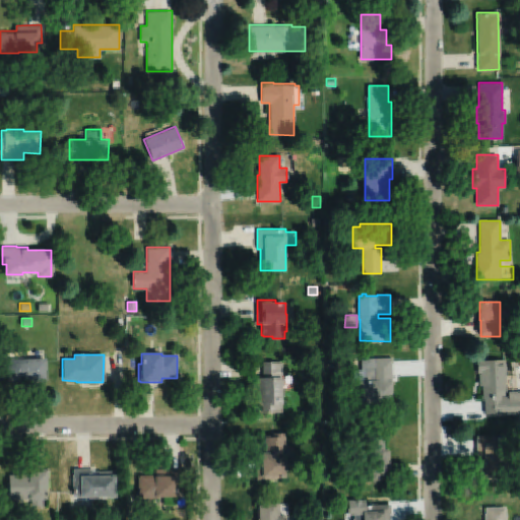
[(327,355),(327,367),(337,367),(337,355),(327,355)]
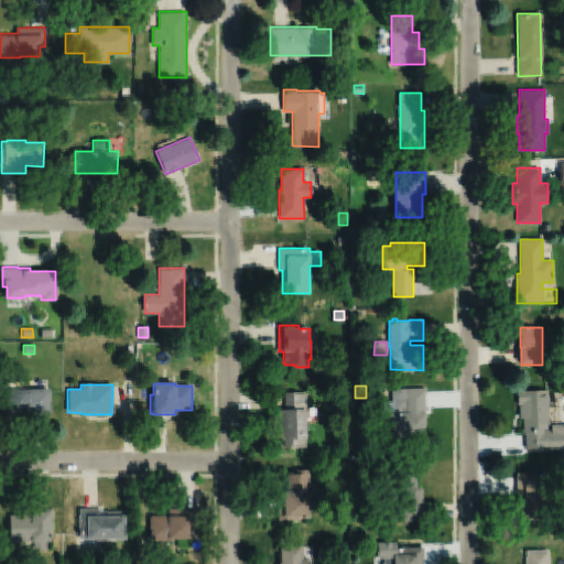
[(11,389),(11,414),(49,414),(49,389),(11,389)]
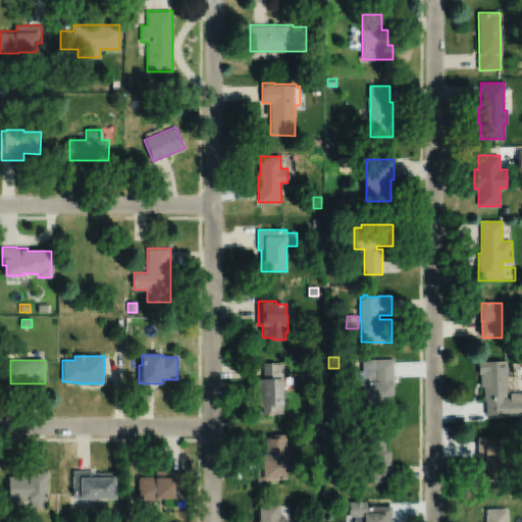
[(363,360),(363,371),(366,371),(366,382),(360,382),(360,404),(395,404),(395,360),(363,360)]
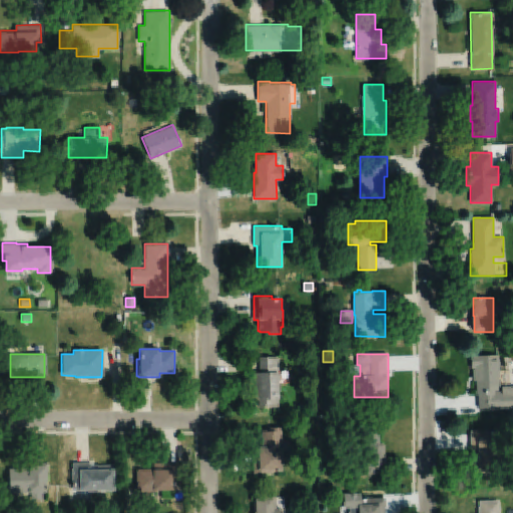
[(472,356),(472,368),(474,368),(474,381),(476,381),(476,395),(479,395),(479,410),(512,409),(512,392),(498,392),(498,356),(472,356)]
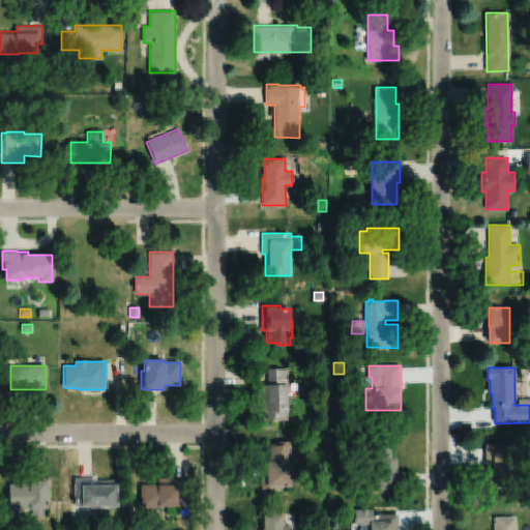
[(268,369),(268,385),(262,385),(262,413),(266,413),(266,420),(288,420),(288,414),(289,414),(289,369),(268,369)]
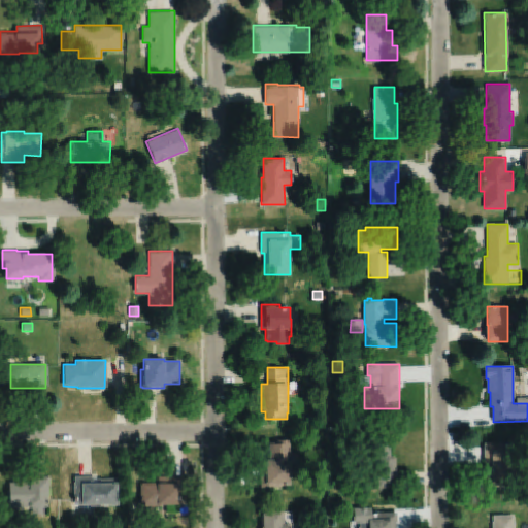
[(277,440),(277,443),(269,443),(269,460),(261,460),(261,488),(281,488),(281,486),(291,486),(291,461),(290,461),(290,440),(277,440)]
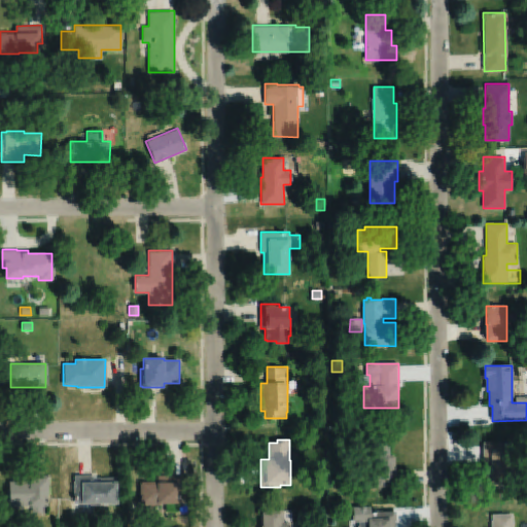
[(369,441),(369,482),(377,482),(376,487),(395,487),(395,456),(390,456),(390,441),(369,441)]
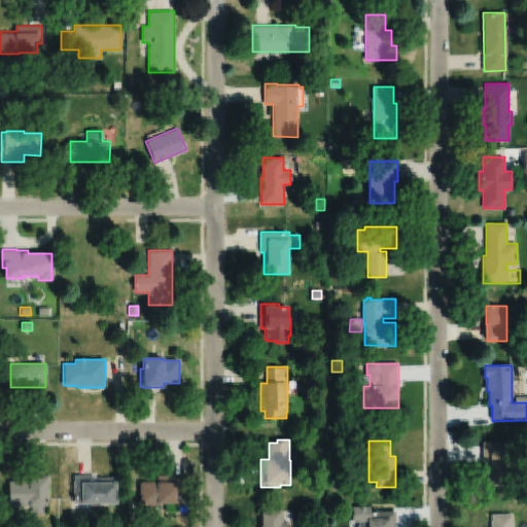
[(484,443),(485,464),(488,464),(488,486),(493,486),(493,487),(501,487),(501,489),(512,489),(512,470),(520,470),(520,452),(512,453),(512,443),(484,443)]
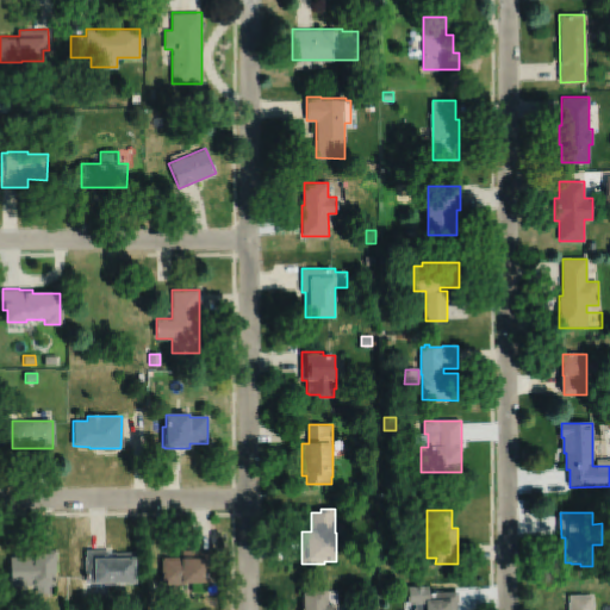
[(11,558),(11,587),(36,586),(36,596),(50,595),(50,587),(53,587),(53,572),(56,572),(56,551),(32,551),(32,556),(11,558)]
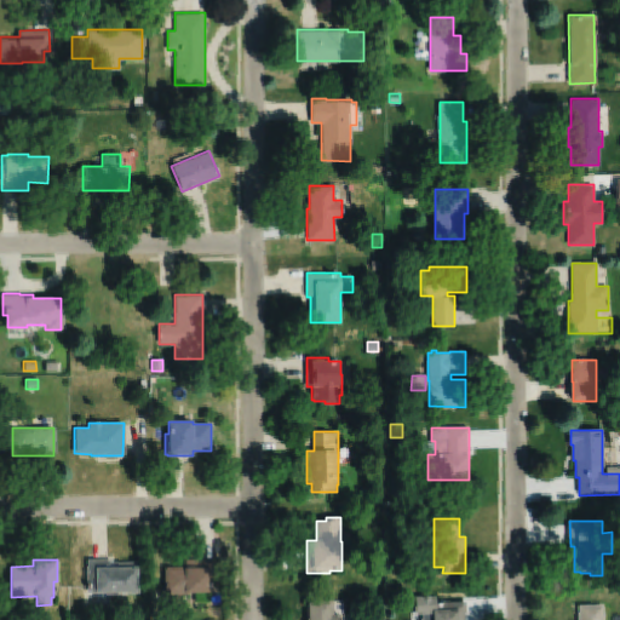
[(87,560),(87,593),(95,593),(95,595),(136,595),(136,563),(112,563),(112,560),(87,560)]
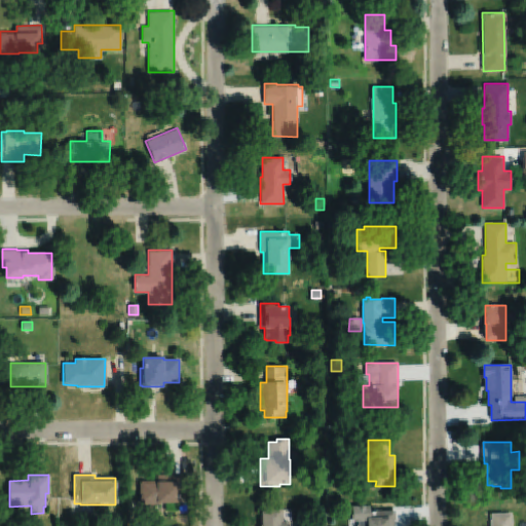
[(140,482),(140,504),(157,504),(179,504),(179,492),(184,492),(184,475),(157,475),(157,482),(140,482)]
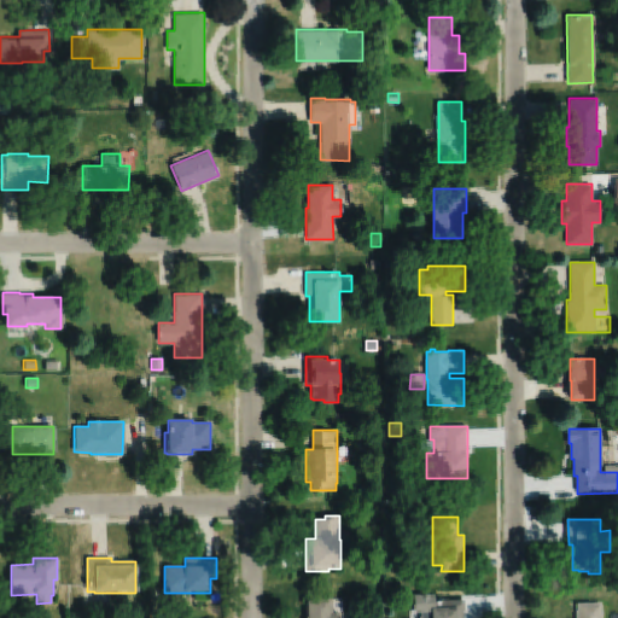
[(435,595),(414,595),(414,613),(432,612),(432,617),(465,617),(465,600),(436,600),(435,595)]
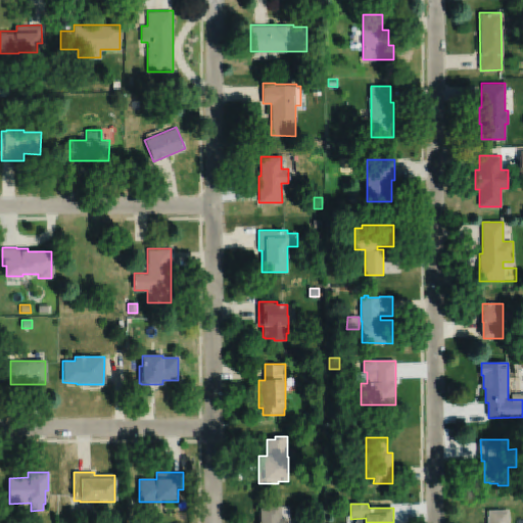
[(259,506),(259,522),(287,522),(287,519),(281,519),(281,506),(259,506)]
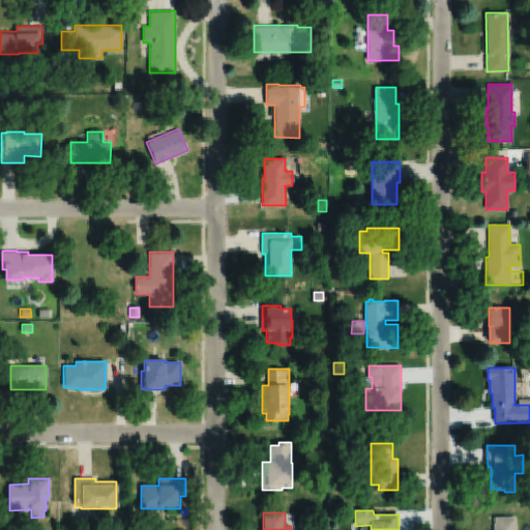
[(495,518),(495,529),(514,529),(514,518),(495,518)]
